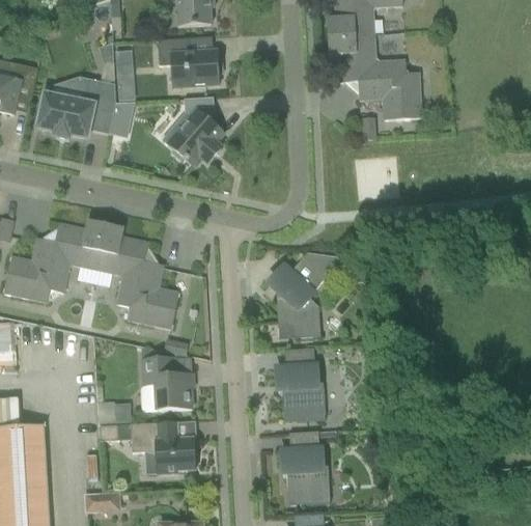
[(175,0),(177,25),(212,24),(210,0),(175,0)]
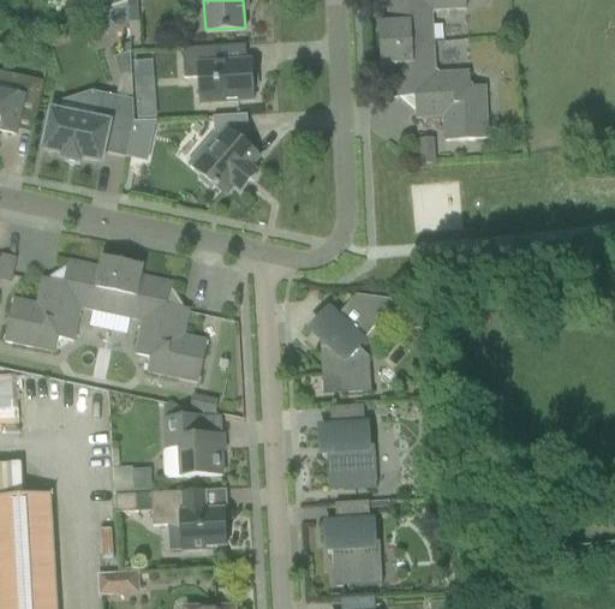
[(387,0),(389,21),(378,21),(380,42),(381,63),(390,61),(393,95),(411,94),(415,97),(416,115),(443,113),(445,138),(488,136),(484,83),(475,83),(470,79),(469,69),(440,70),(435,66),(433,39),(431,11),(435,7),(465,5),(465,0),(387,0)]
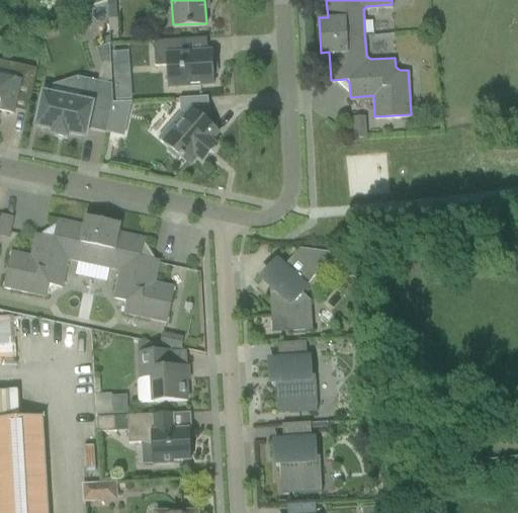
[(108,15),(116,15),(116,3),(107,3),(108,15)]
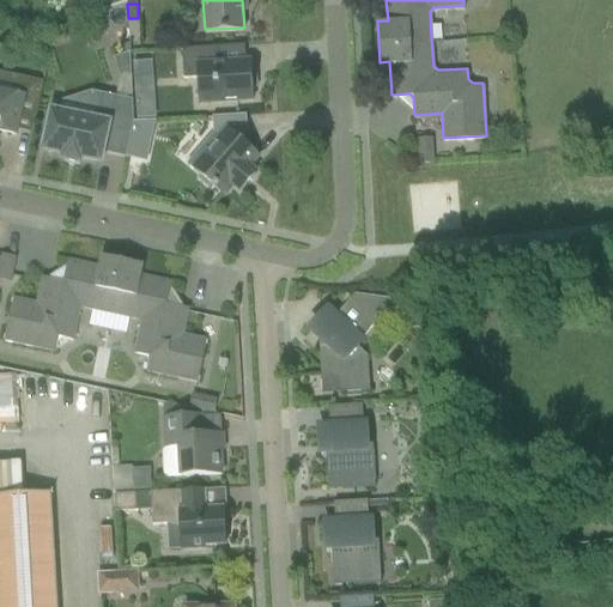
[(199,73),(200,99),(253,96),(252,86),(256,84),(256,71),(252,68),(250,58),(220,60),(220,43),(182,46),(184,76),(199,73)]
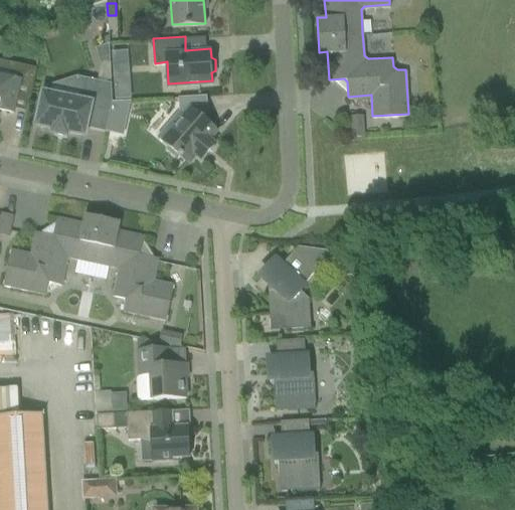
[(109,40),(95,45),(100,62),(110,59),(109,40)]
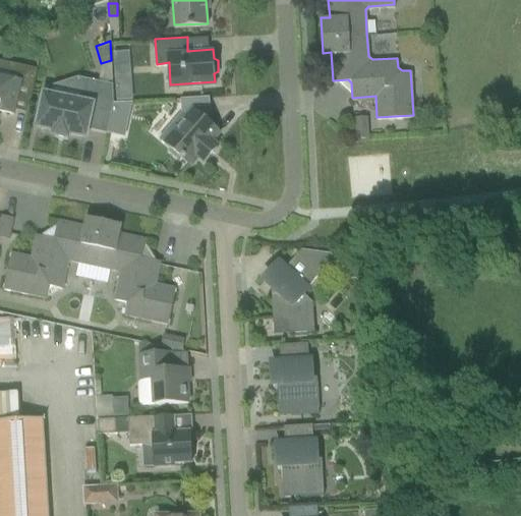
[(129,49),(113,50),(115,75),(131,74),(129,49)]
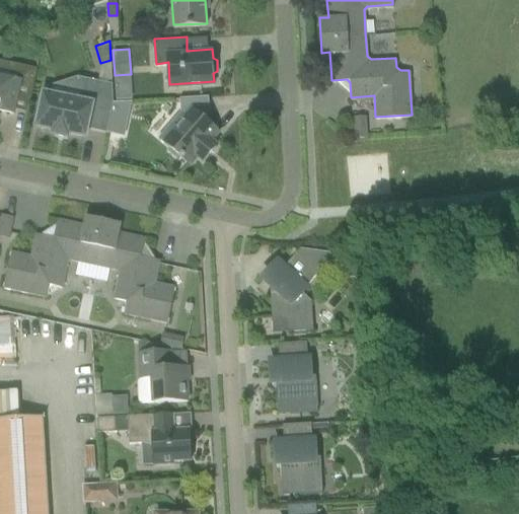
[(0,107),(12,111),(12,106),(28,109),(30,99),(36,68),(0,60),(0,107)]
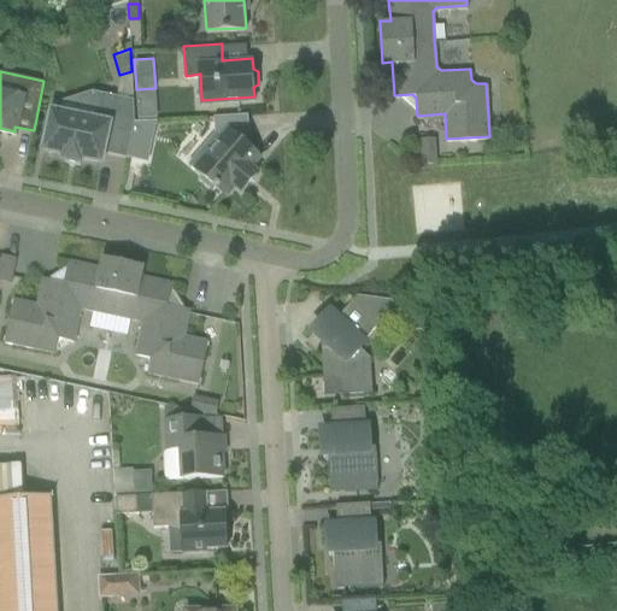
[(64,157),(80,159),(81,156),(101,159),(103,150),(127,154),(134,119),(134,97),(104,90),(98,119),(52,110),(45,147),(65,152),(64,157)]
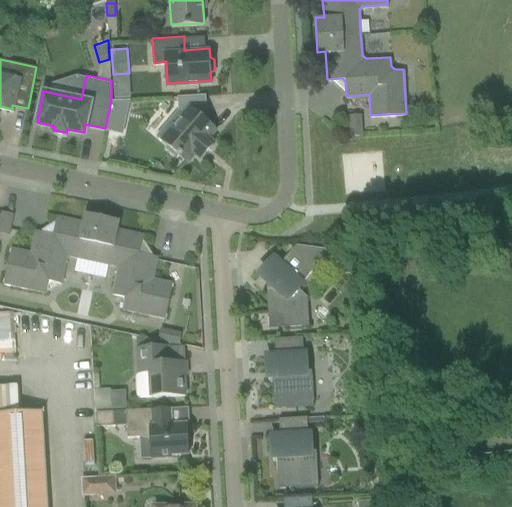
[(178,109),(158,132),(164,137),(162,139),(167,143),(164,146),(176,156),(179,153),(187,160),(195,150),(201,156),(214,142),(207,136),(215,127),(200,114),(206,106),(205,93),(177,94),(178,109)]
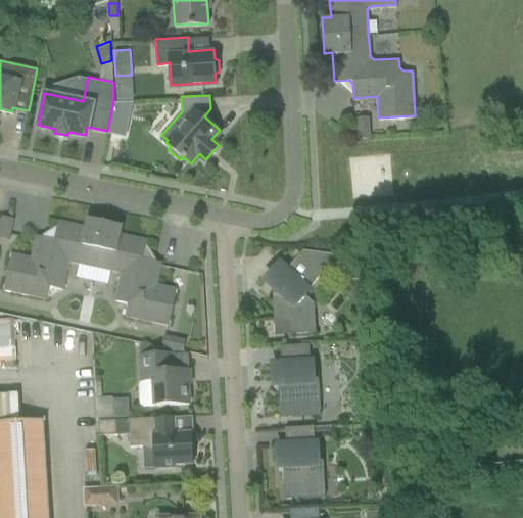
[(113,101),(107,131),(125,135),(132,100),(113,101)]
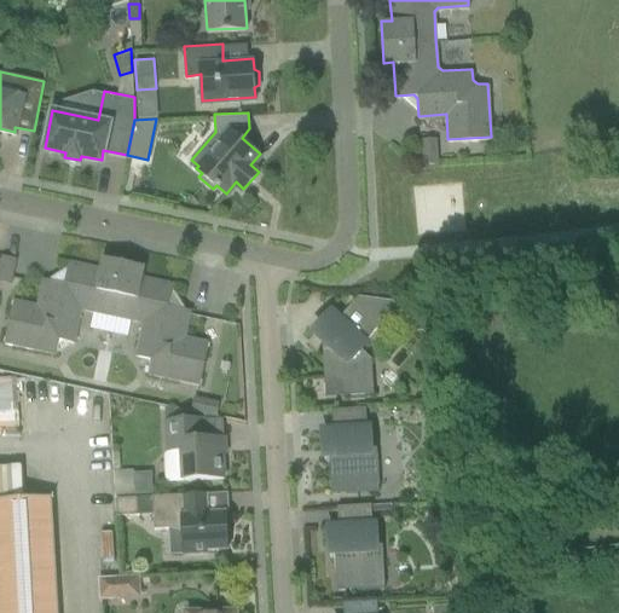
[(422,138),(423,161),(438,160),(437,137),(422,138)]
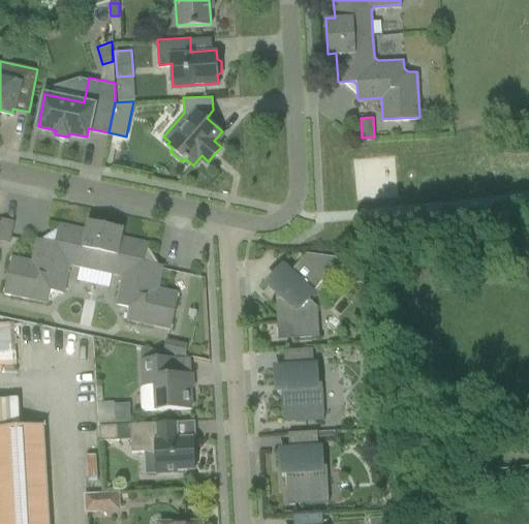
[(354,168),(366,168),(366,170),(390,168),(390,155),(354,157),(354,168)]
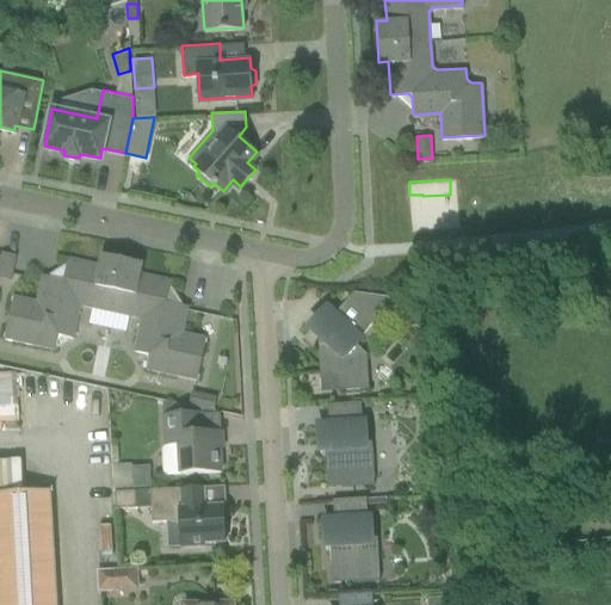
[(0,255),(0,273),(11,276),(16,254),(1,251),(0,253),(0,255)]
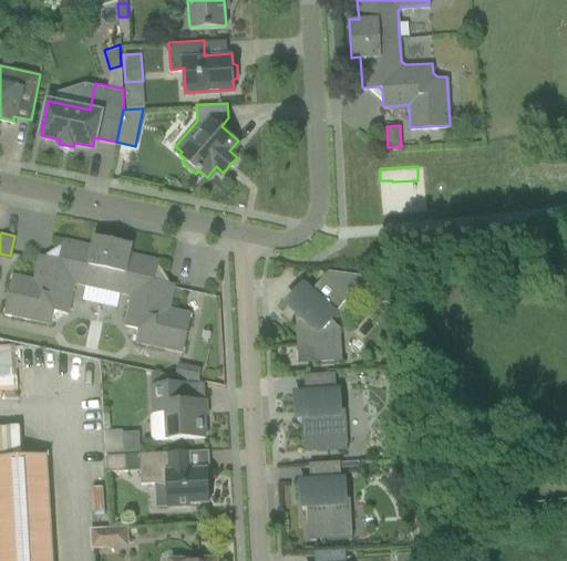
[(113,238),(94,235),(92,243),(63,237),(60,252),(55,256),(40,252),(34,277),(12,272),(3,311),(51,322),(53,312),(58,309),(68,311),(73,284),(78,281),(103,287),(127,292),(131,297),(125,323),(134,325),(137,330),(135,340),(183,350),(192,311),(169,307),(174,281),(158,278),(156,273),(160,258),(130,251),(132,242),(113,238)]
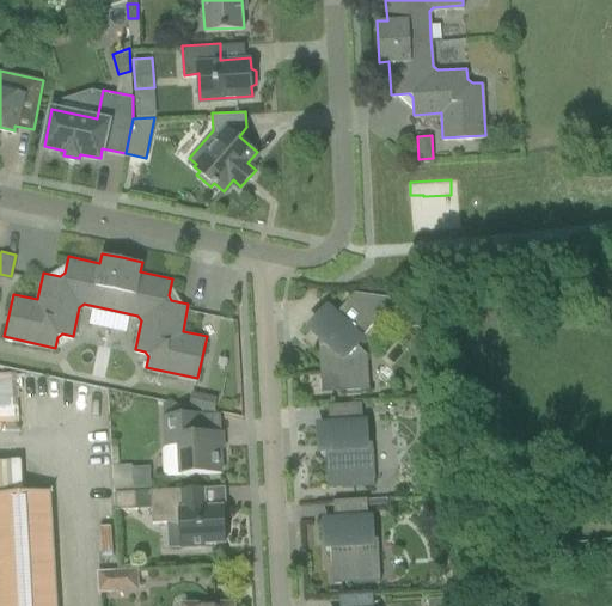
[(328,305),(314,320),(324,329),(318,335),(320,375),(335,374),(336,389),(360,387),(369,386),(367,352),(360,346),(368,336),(363,332),(379,314),(395,297),(354,291),(335,311),(328,305)]
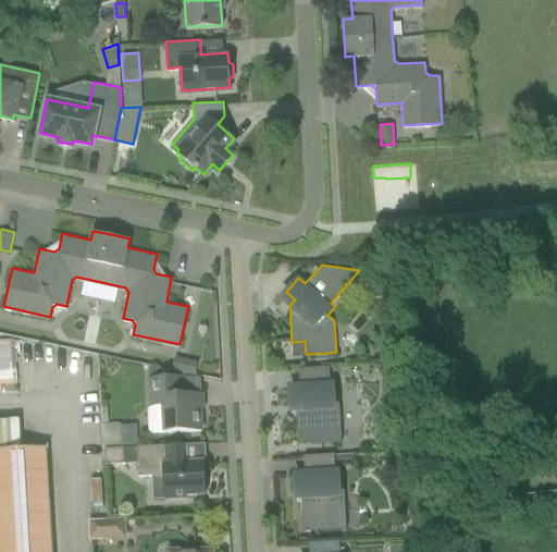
[(0,381),(16,381),(13,336),(0,338),(0,381)]
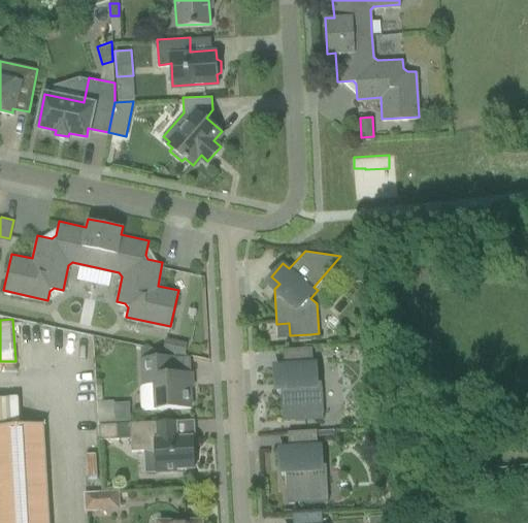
[(164,349),(183,353),(186,340),(167,336),(164,349)]
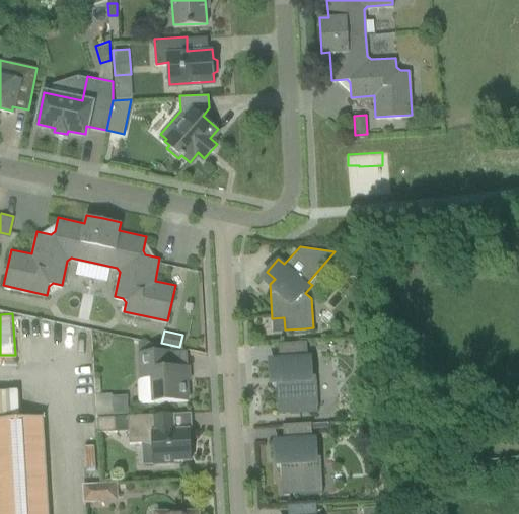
[(279,357),(270,357),(271,374),(272,382),(276,381),(276,384),(277,399),(289,398),(289,411),(309,410),(318,410),(316,381),(311,381),(310,362),(309,355),(307,355),(306,340),(298,340),(278,341),(279,357)]
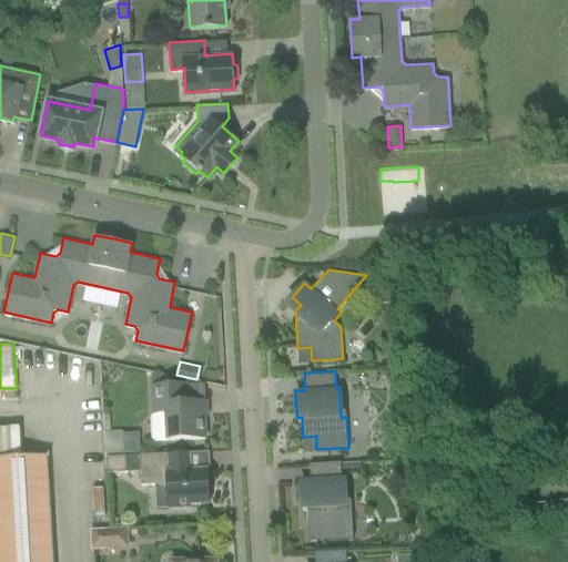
[(150,411),(151,439),(205,436),(203,406),(206,406),(205,399),(186,400),(185,381),(152,384),(153,410),(150,411)]
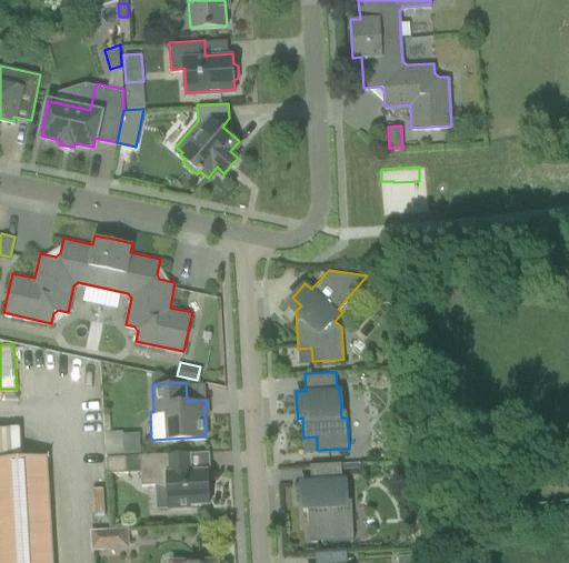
[(106,434),(107,453),(125,452),(123,433),(106,434)]
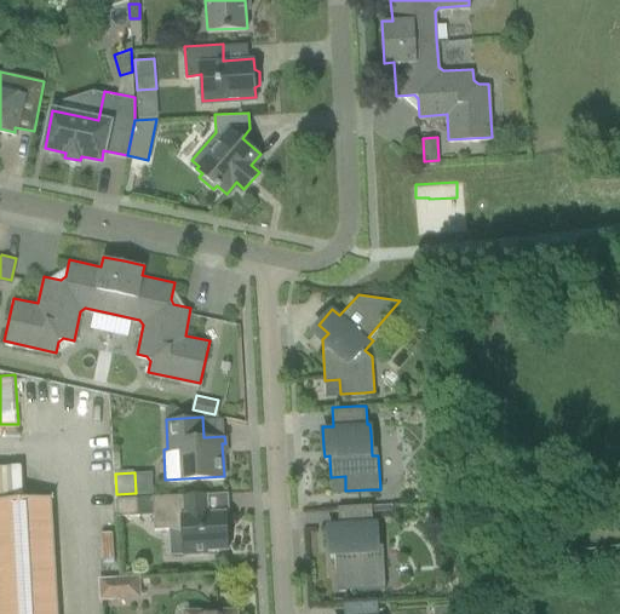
[(446,481),(434,481),(434,497),(446,497),(446,481)]
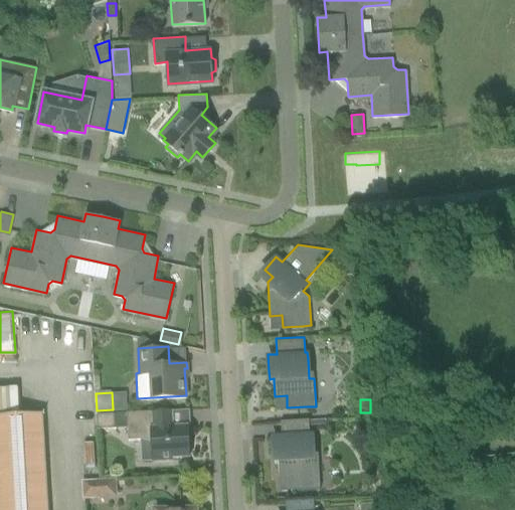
[(127,410),(115,411),(116,427),(128,426),(128,438),(142,438),(152,440),(153,459),(173,458),(172,455),(189,454),(189,451),(191,451),(191,439),(188,439),(187,425),(172,426),(171,417),(171,408),(127,410)]
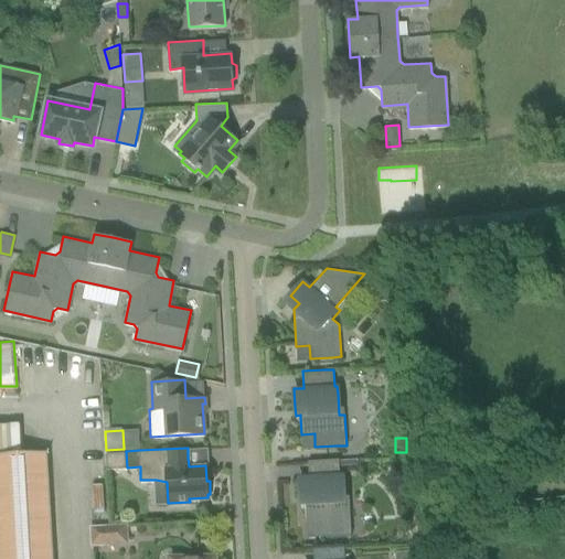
[(0,558),(53,558),(48,451),(25,452),(0,453),(0,558)]
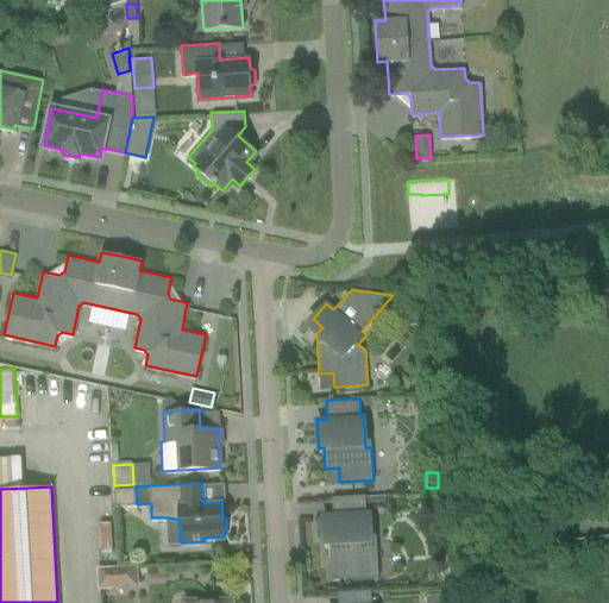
[(136,487),(114,488),(115,506),(137,504),(136,487)]
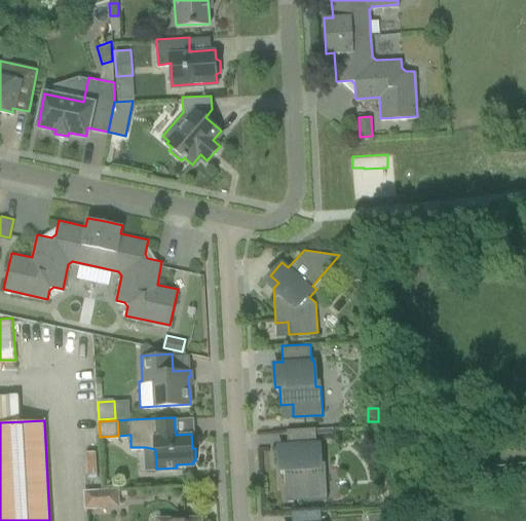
[(285,469),(286,499),(327,496),(324,449),(318,449),(318,442),(316,442),(315,425),(286,428),(287,444),(278,444),(280,469),(285,469)]
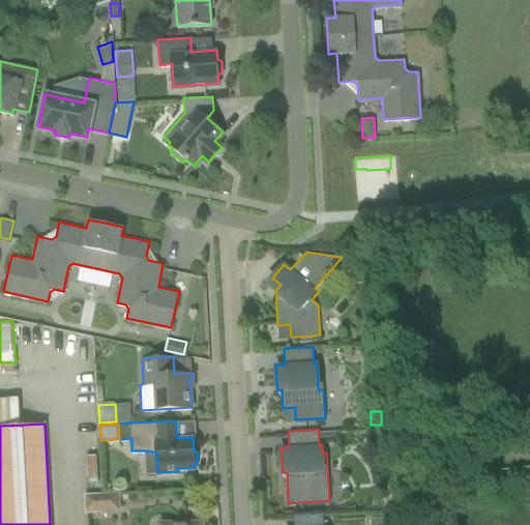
[(100,491),(86,492),(87,512),(88,512),(101,511),(100,491)]
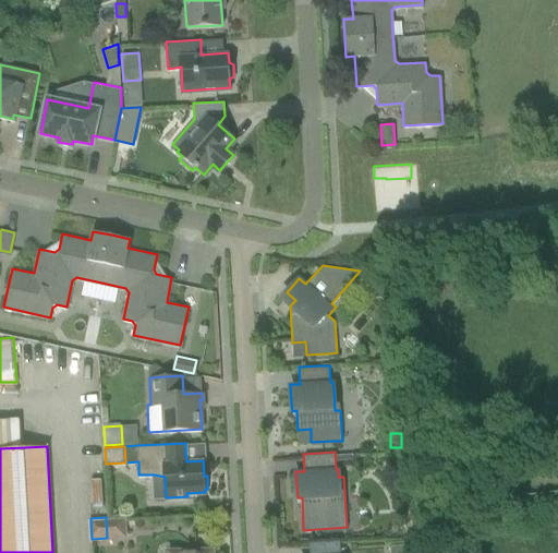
[(308,552),(340,552),(340,540),(330,540),(308,541),(308,552)]
